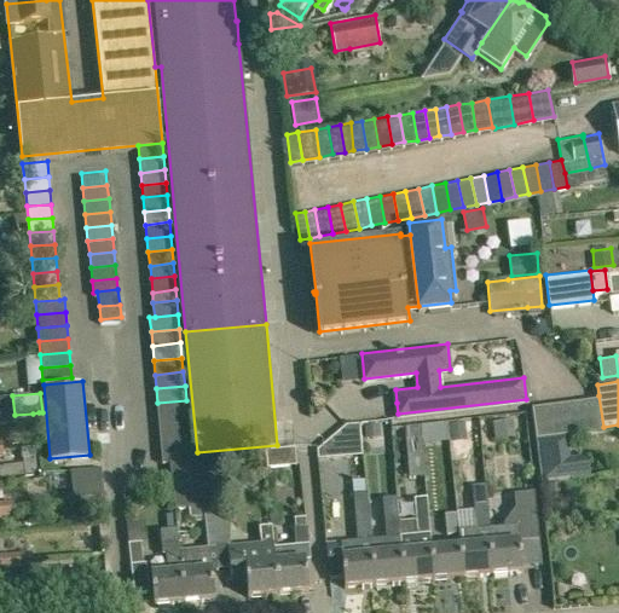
[(532,405),(536,435),(566,432),(603,427),(599,395),(532,405)]
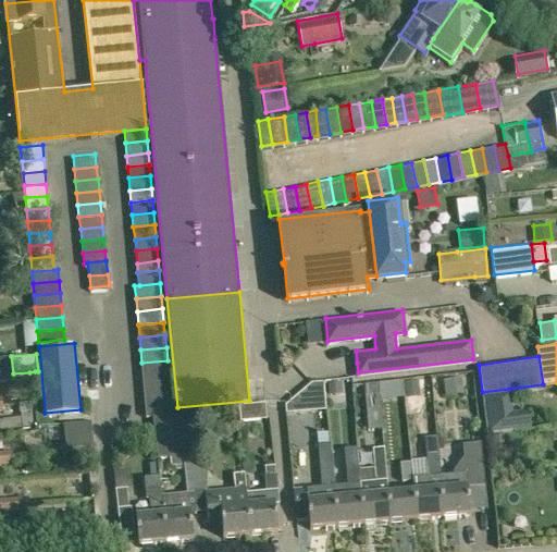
[(169,375),(168,360),(141,363),(144,377),(169,375)]
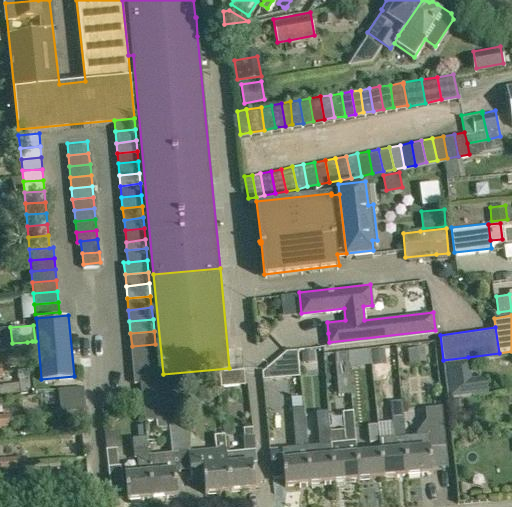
[(132,346),(133,357),(156,355),(155,344),(132,346)]
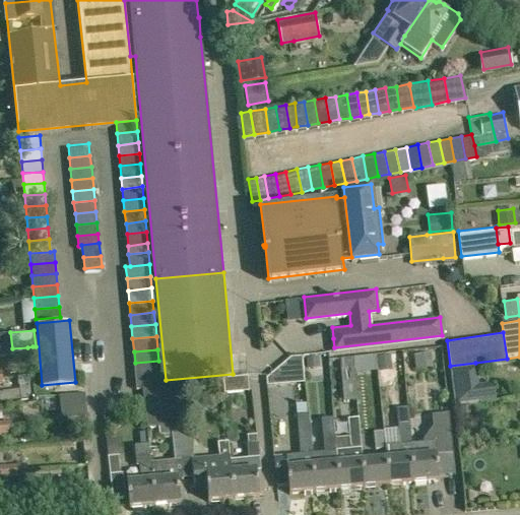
[(390,351),(377,352),(379,369),(392,367),(390,351)]
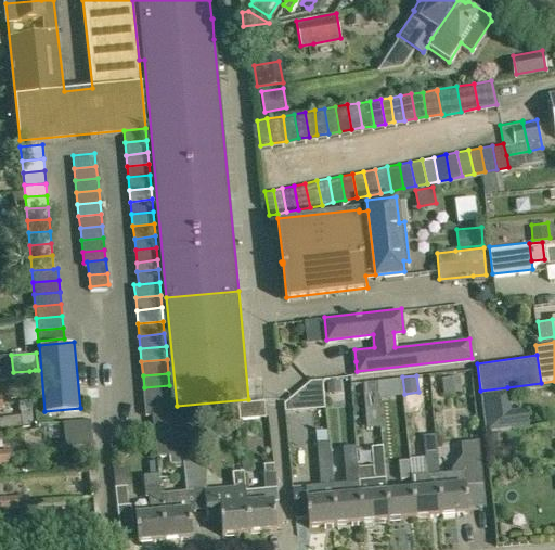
[(339,378),(326,379),(327,391),(340,389),(339,378)]
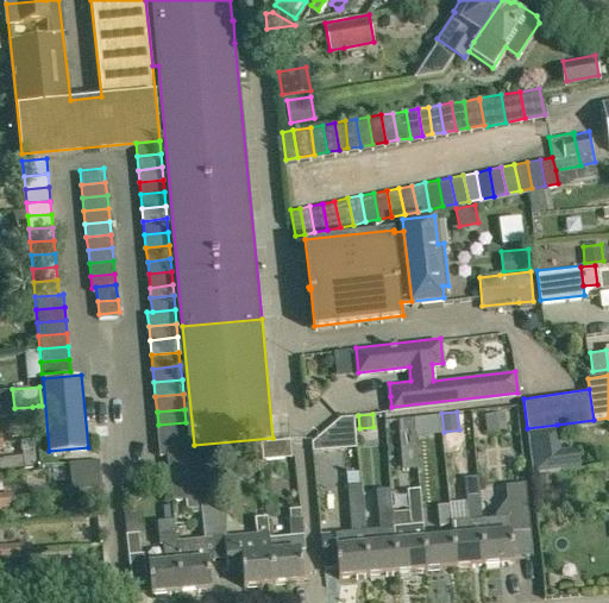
[(413,415),(397,415),(402,466),(418,465),(413,415)]
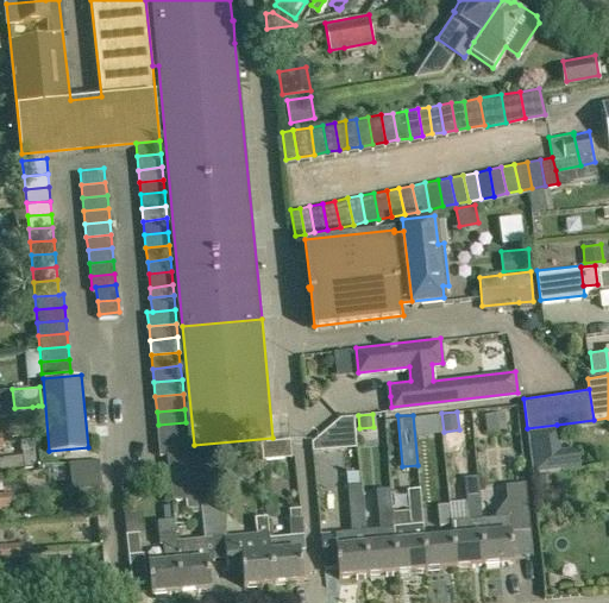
[(187,439),(186,422),(158,425),(159,443),(187,439)]
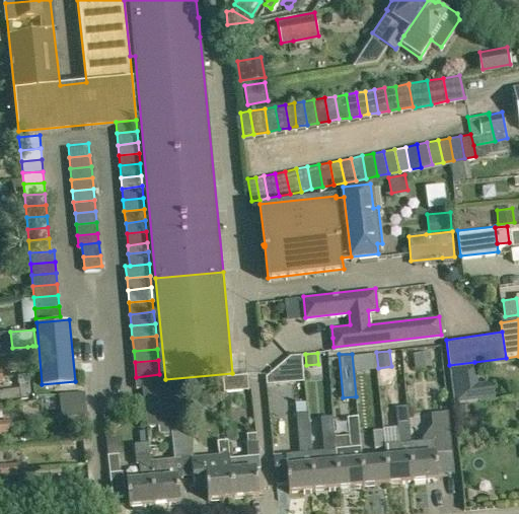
[(474,362),(449,365),(453,400),(479,397),(477,384),(474,362)]
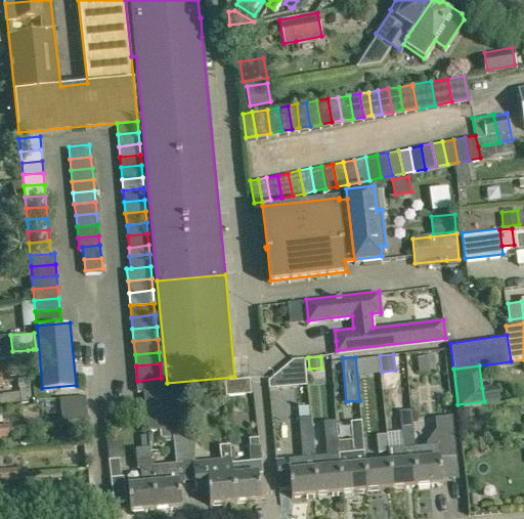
[(144,390),(162,387),(161,378),(137,381),(138,391),(144,390)]
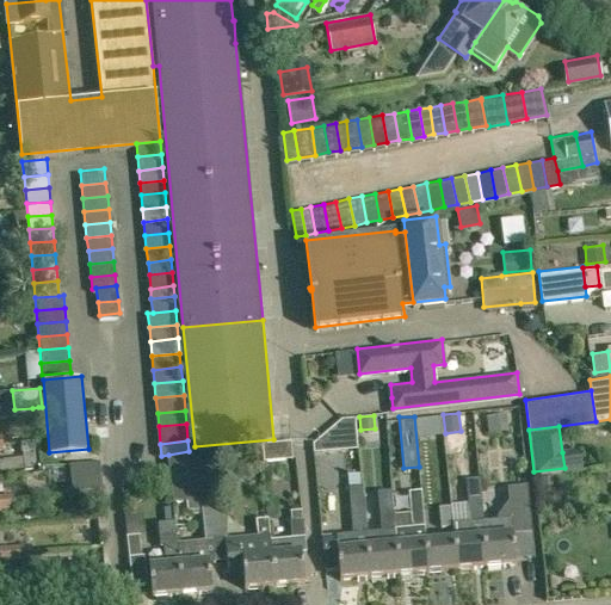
[(215,446),(189,451),(168,455),(168,457),(173,498),(173,499),(186,498),(187,512),(202,511),(204,537),(177,539),(181,591),(211,588),(208,559),(226,557),(215,446)]
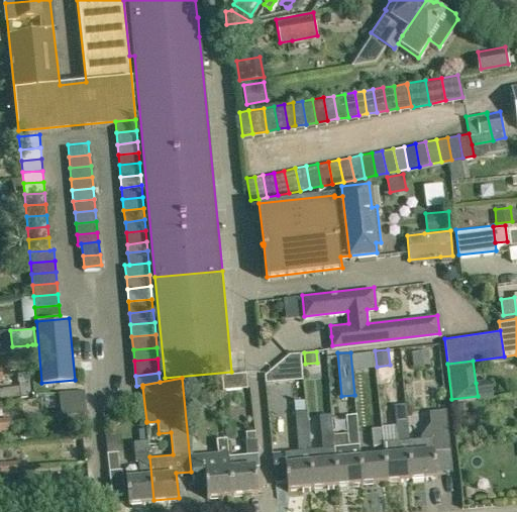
[(83,391),(60,392),(62,415),(85,412),(83,391)]
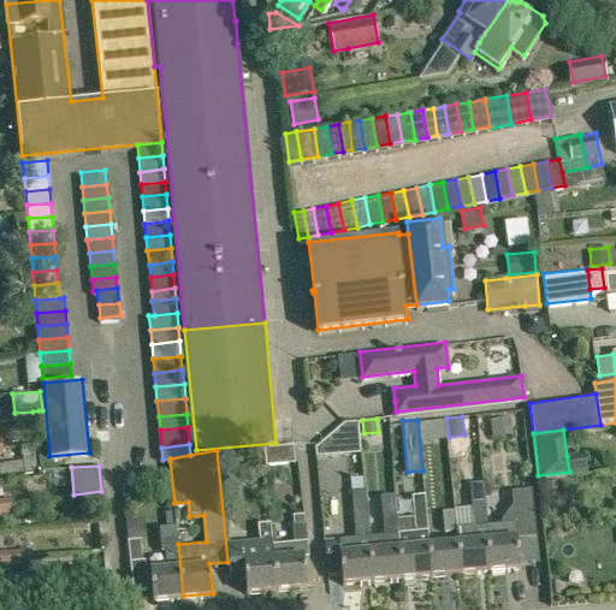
[(258,480),(256,467),(224,469),(226,487),(232,487),(236,481),(258,480)]
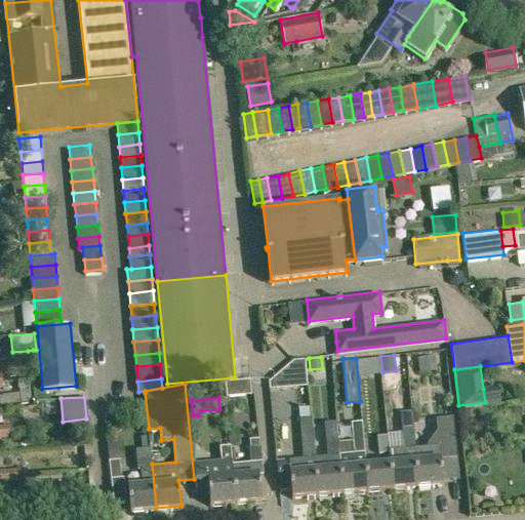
[(299,405),(303,440),(304,455),(276,457),(279,486),(291,485),(292,495),(318,493),(315,455),(314,439),(312,422),(311,422),(309,404),(299,405)]
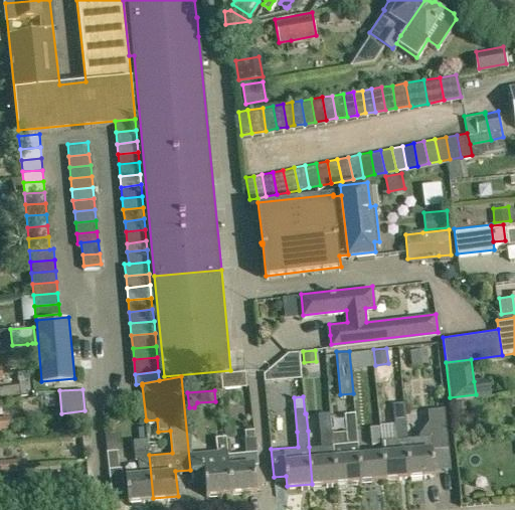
[(465,398),(455,399),(457,412),(467,411),(465,398)]
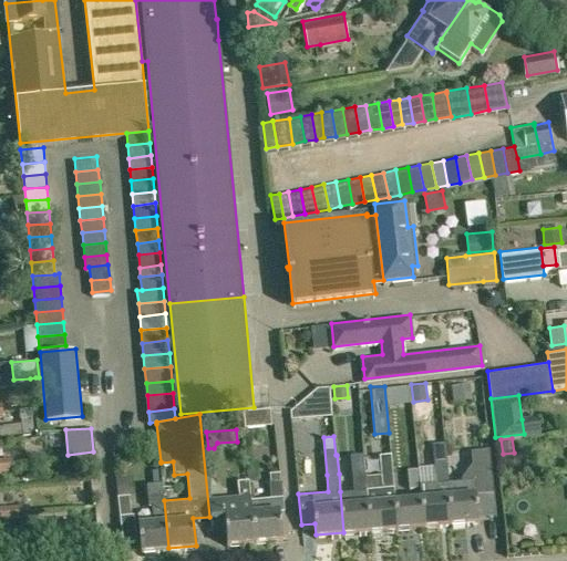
[(421,485),(422,498),(424,525),(451,522),(447,479),(445,453),(444,439),(433,440),(435,463),(419,465),(419,466),(421,485)]
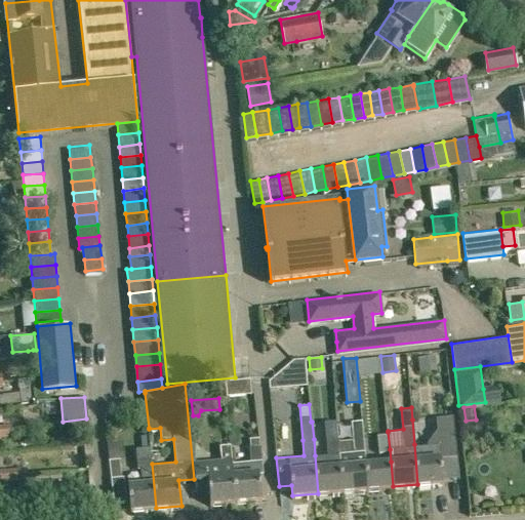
[(439,417),(440,430),(432,443),(414,444),(417,484),(444,481),(442,454),(458,453),(455,416),(439,417)]
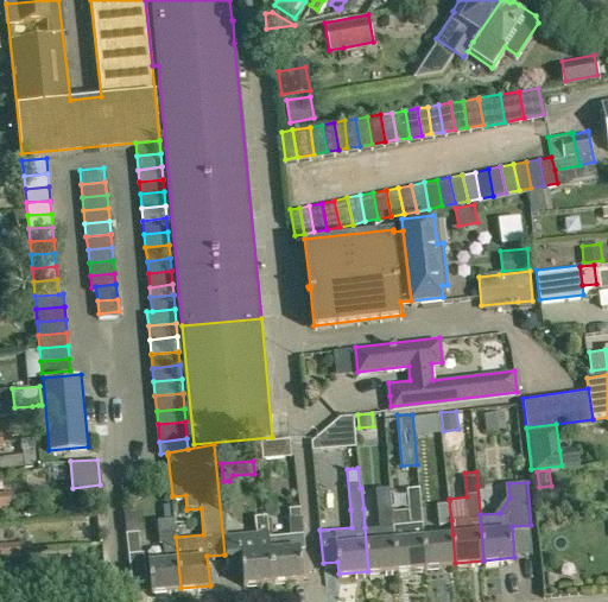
[(409,507),(390,509),(397,569),(425,565),(423,537),(418,488),(407,489),(409,507)]
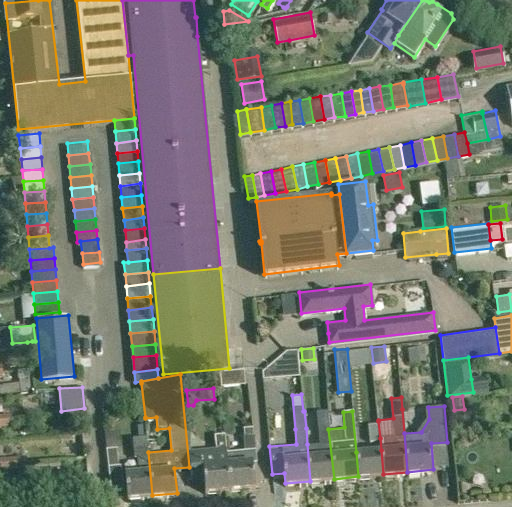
[(0,413),(0,423),(12,422),(11,412),(0,413)]
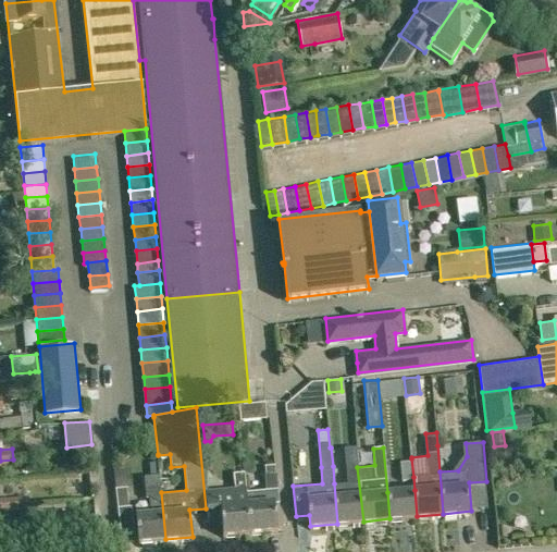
[(348,482),(334,483),(337,524),(363,522),(357,467),(356,451),(346,452),(347,467),(348,482)]
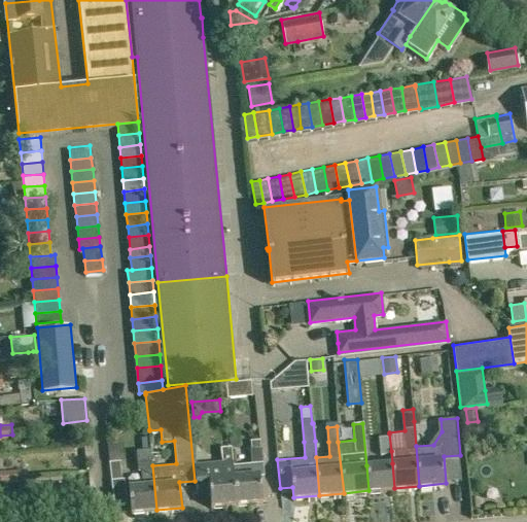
[(142,485),(129,487),(131,512),(156,510),(152,465),(150,448),(150,442),(149,430),(149,429),(141,430),(143,449),(136,449),(138,470),(141,470),(142,485)]
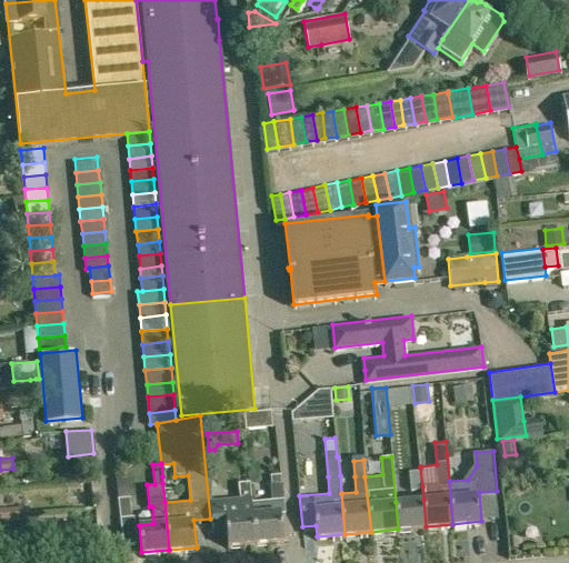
[(422,486),(420,468),(408,469),(410,488),(422,486)]
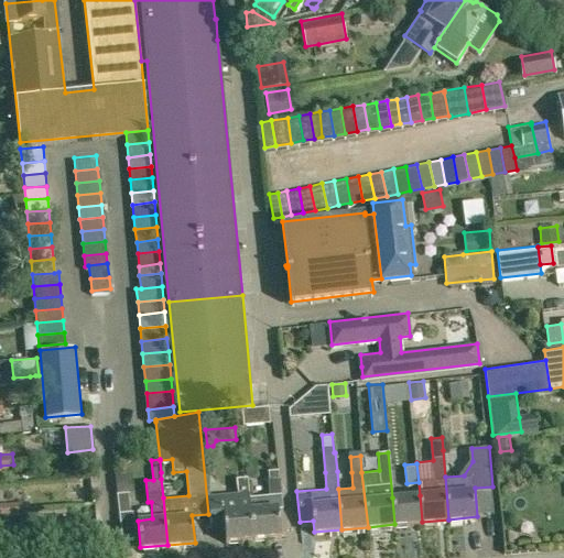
[(250,510),(253,537),(281,535),(278,506),(282,506),(281,498),(280,474),(279,467),(269,468),(271,493),(266,493),(266,491),(249,493),(250,510)]
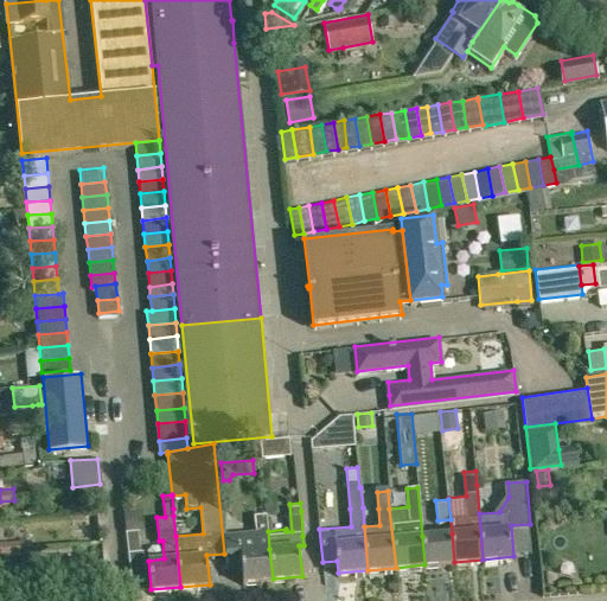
[(225,566),(241,563),(241,567),(243,581),(273,579),(269,549),(268,531),(267,516),(255,517),(256,531),(223,535),(225,566)]
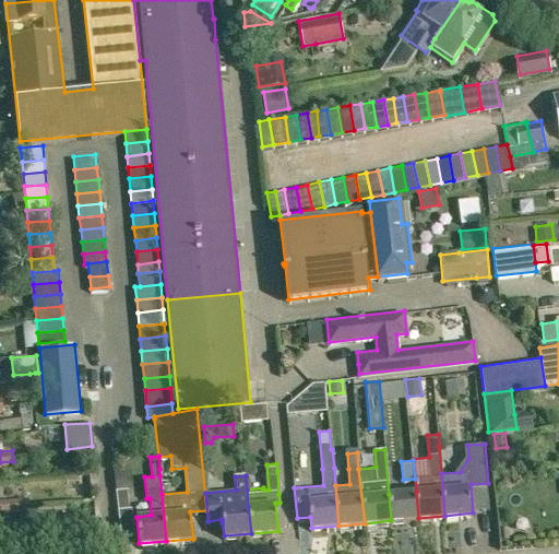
[(133,532),(132,519),(131,506),(128,506),(126,486),(116,487),(120,533),(133,532)]
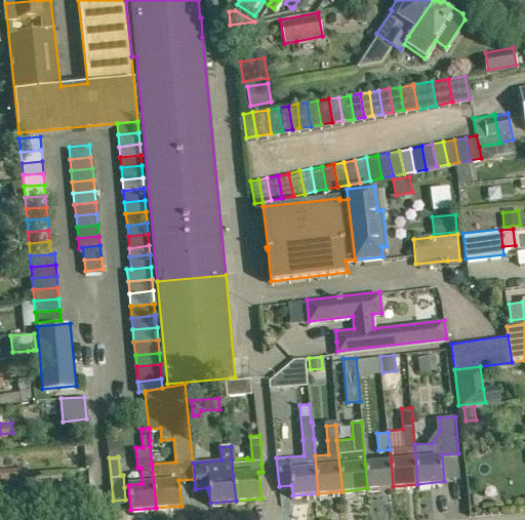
[(391,462),(365,464),(367,488),(393,486),(391,462)]
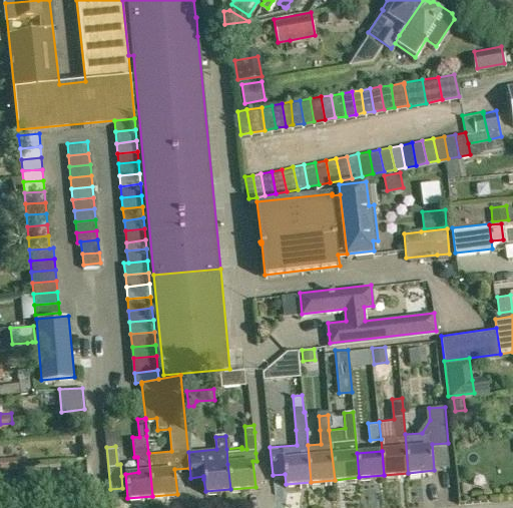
[(11,455),(12,467),(25,466),(23,454),(11,455)]
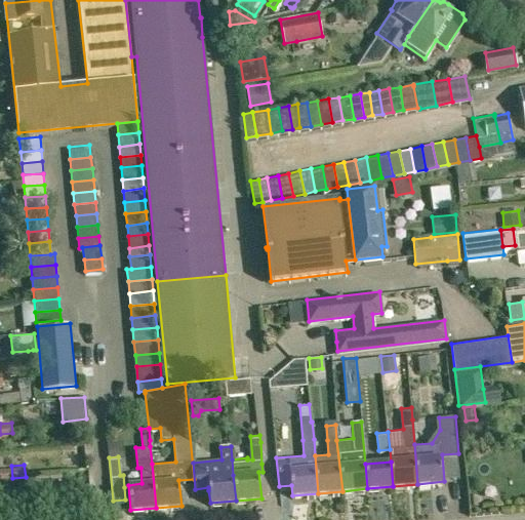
[(6,479),(12,478),(11,466),(0,467),(0,478),(0,479),(6,479)]
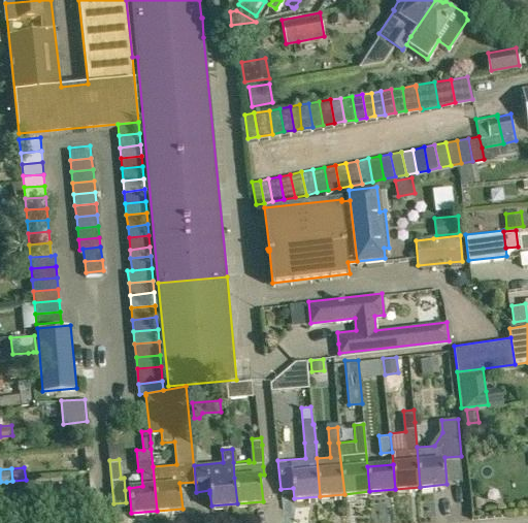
[(70,508),(61,509),(62,522),(71,522),(70,508)]
